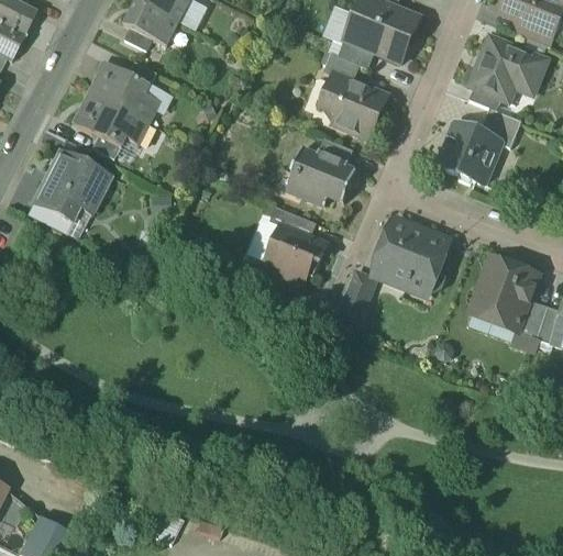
[(0,0),(0,24),(23,36),(35,12),(23,7),(10,0),(0,0)]
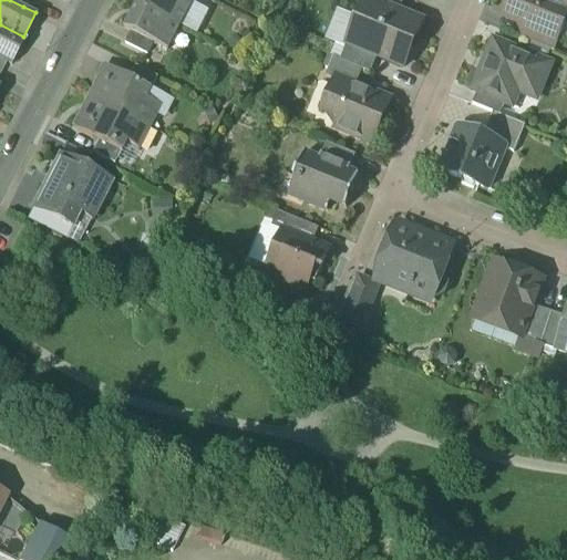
[(181,21),(140,0),(137,0),(125,24),(131,28),(153,39),(168,47),(181,21)]
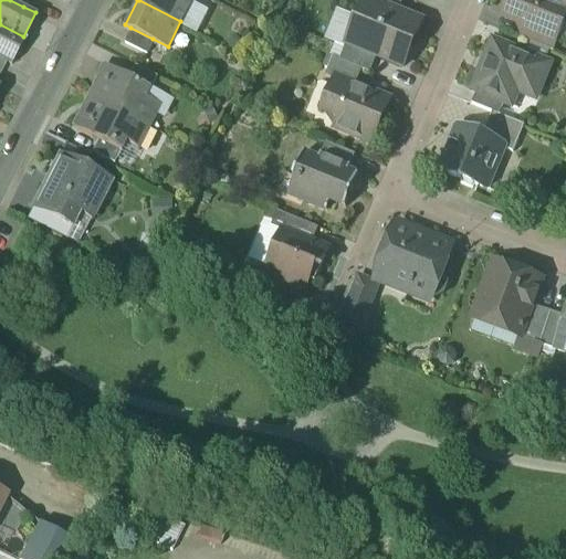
[(139,0),(180,21),(191,0),(139,0)]
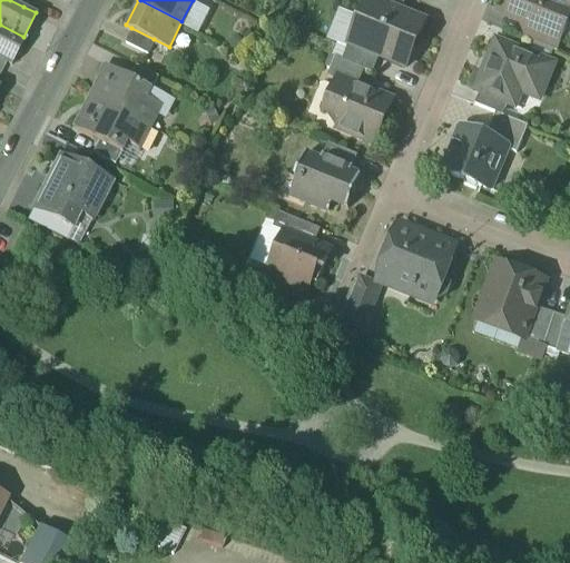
[(373,0),(366,16),(360,13),(349,39),(380,52),(406,63),(425,18),(401,8),(382,0),(373,0)]
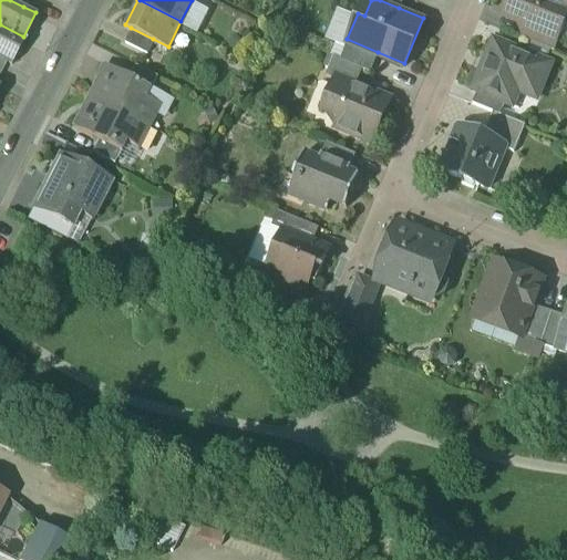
[(566,13),(566,9),(545,0),(509,0),(504,12),(529,22),(529,20),(555,30),(559,20),(566,18),(566,13)]
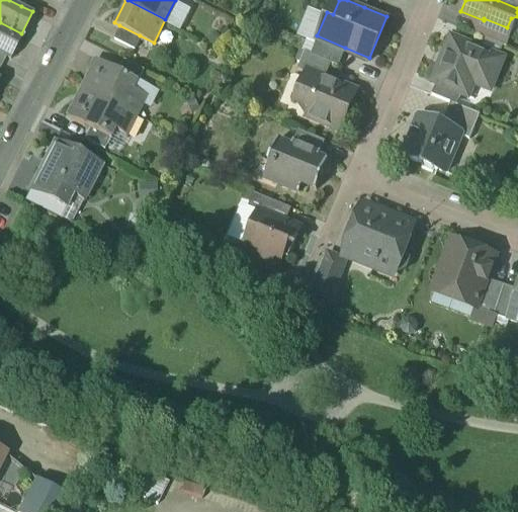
[(498,0),(517,8),(517,0),(498,0)]
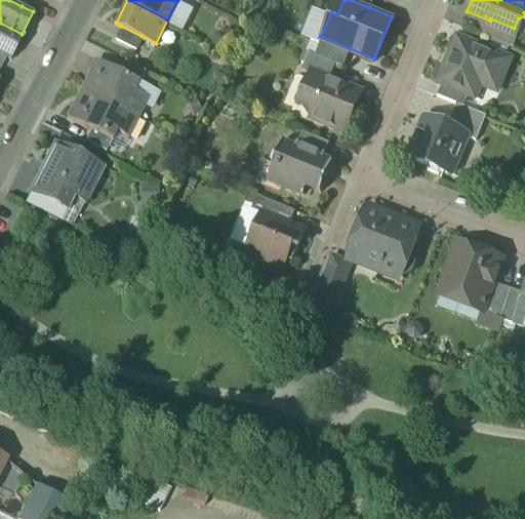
[(514,28),(490,18),(490,21),(485,32),(513,44),(519,30),(514,28)]
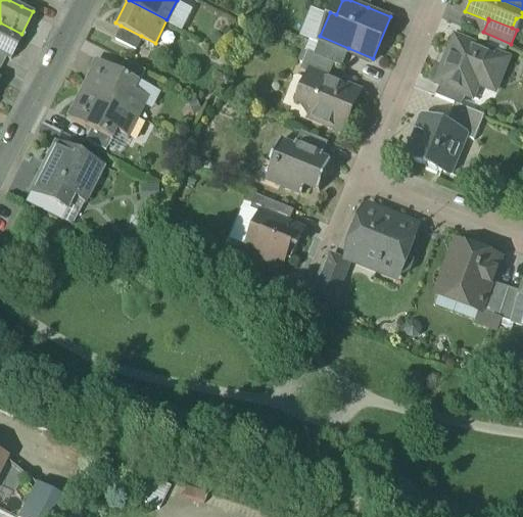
[(21,34),(0,22),(0,51),(6,54),(10,56),(21,34)]
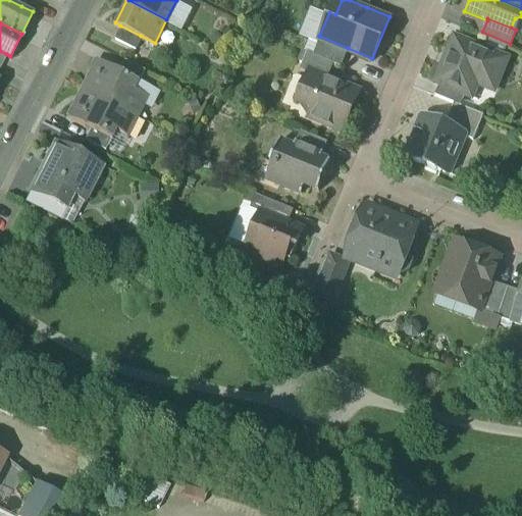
[(141,36),(120,26),(115,36),(136,46),(141,36)]
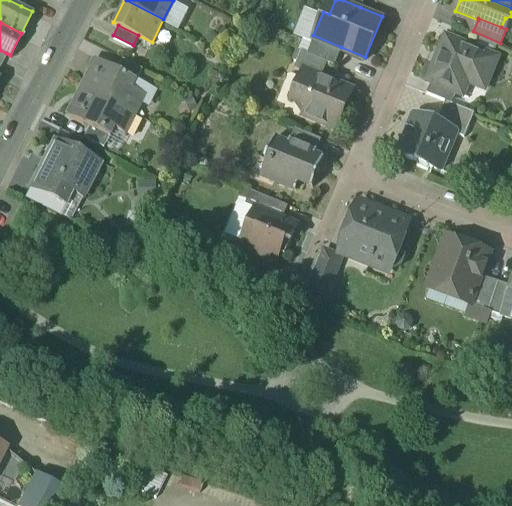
[(498,54),(446,34),(428,78),(432,79),(456,89),(463,92),(472,72),(489,78),(498,54)]
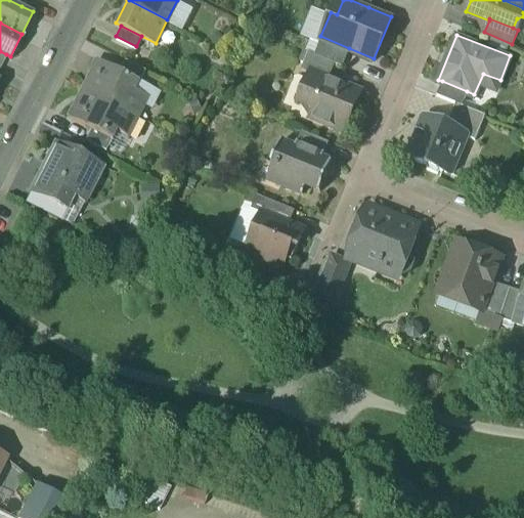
[(349,48),(320,36),(314,51),(335,60),(343,62),(349,48)]
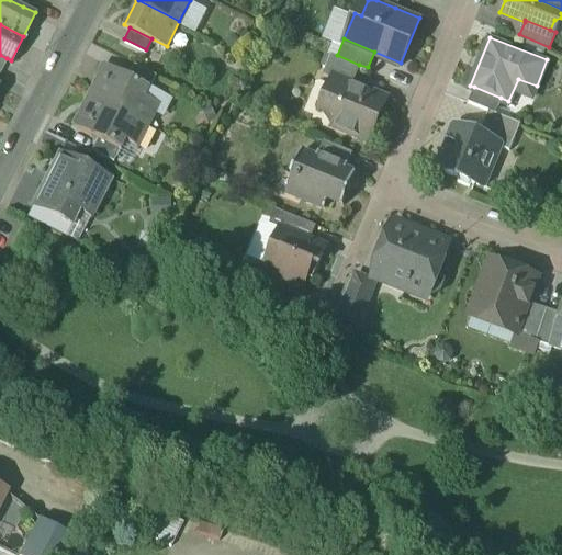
[(337,55),(332,53),(324,71),(333,75),(334,72),(352,80),(359,65),(337,55)]
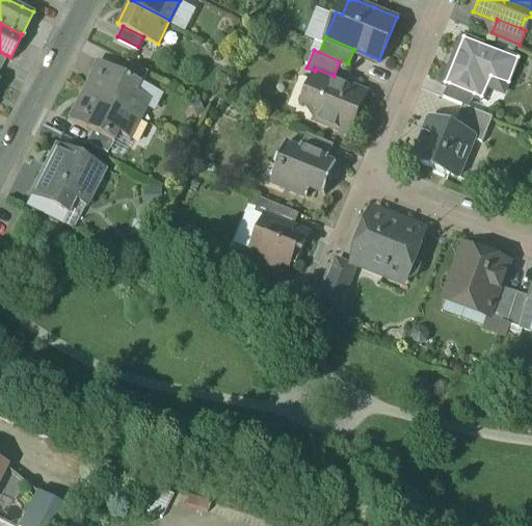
[(123,70),(99,57),(84,86),(142,116),(153,96),(138,88),(143,80),(123,70)]
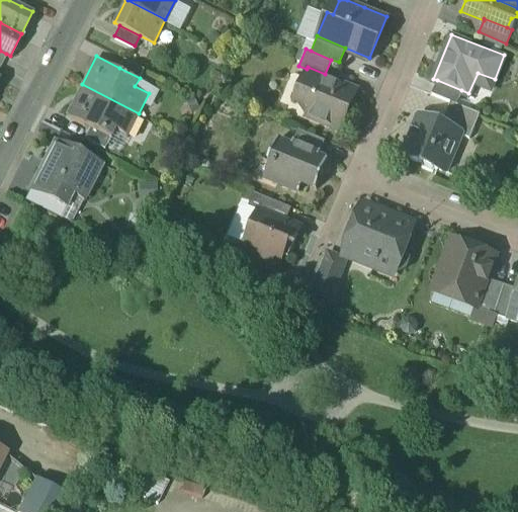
[(145,67),(124,57),(119,68),(140,78),(145,67)]
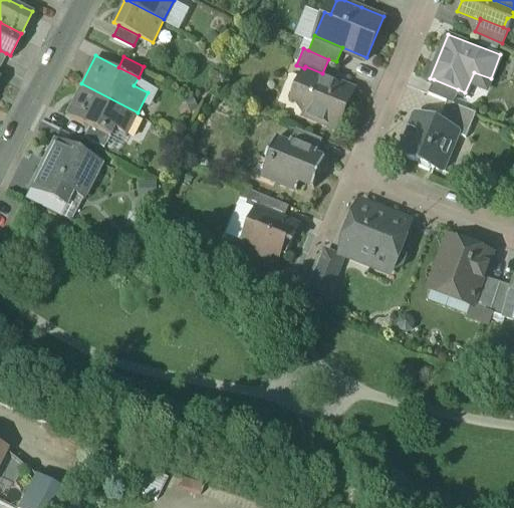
[(322,73),(305,66),(304,68),(292,97),(307,103),(303,112),(337,127),(354,87),(322,73)]
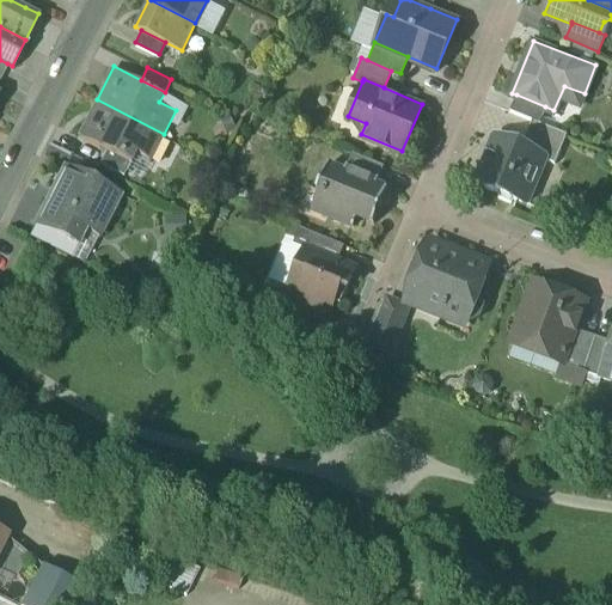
[(545,107),(516,95),(510,108),(533,117),(540,120),(545,107)]
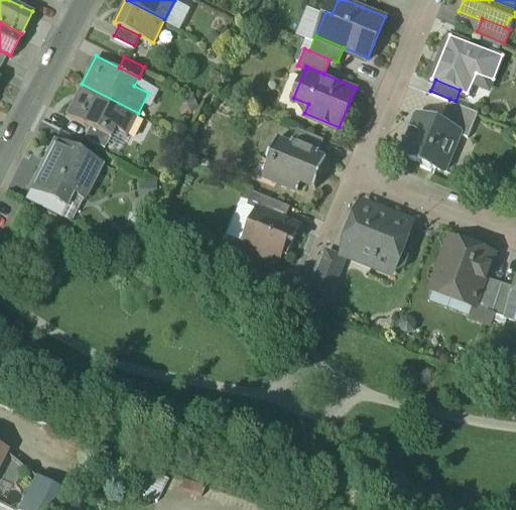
[(138,113),(82,84),(67,113),(90,125),(109,135),(114,127),(127,133),(138,113)]
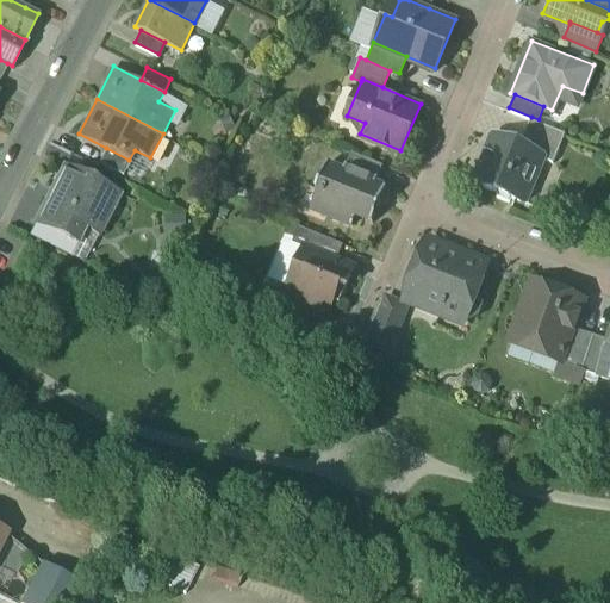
[(539,119),(531,117),(520,144),(545,154),(543,156),(554,160),(566,131),(539,119)]
